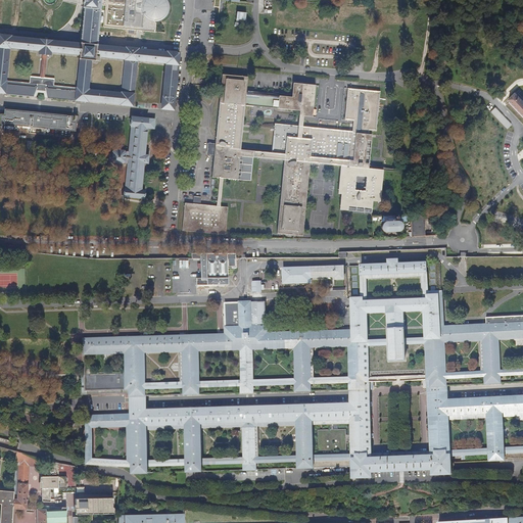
[(161,19),(164,16),(165,15),(168,11),(168,9),(168,5),(165,1),(164,0),(105,0),(106,1),(101,1),(101,0),(83,0),(83,1),(83,4),(84,4),(83,8),(85,9),(82,39),(81,43),(80,44),(45,41),(10,38),(11,37),(0,35),(0,93),(35,96),(37,90),(46,91),(48,98),(87,101),(88,100),(121,104),(121,105),(133,106),(134,94),(133,94),(136,64),(141,65),(142,64),(142,61),(167,63),(163,97),(162,97),(161,108),(174,110),(175,98),(178,65),(179,64),(179,54),(168,52),(168,53),(138,50),(138,49),(126,48),(126,49),(97,46),(97,41),(100,15),(101,5),(105,6),(103,28),(137,31),(141,31),(155,33),(156,24),(155,22),(154,21),(158,20),(161,19)]
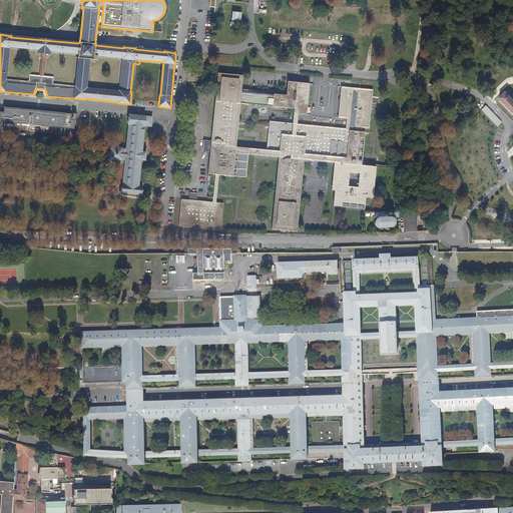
[(232,11),(231,21),(241,23),(242,13),(232,11)]
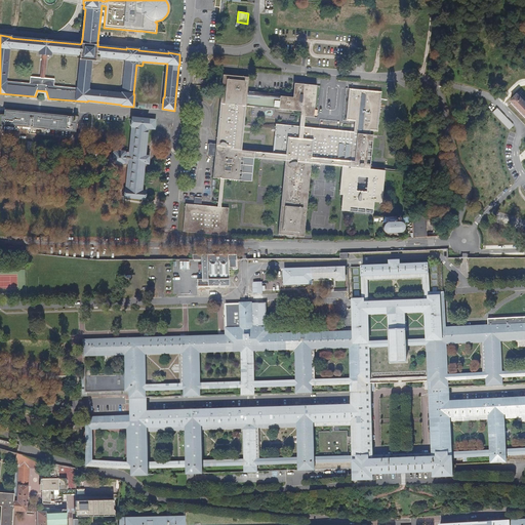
[(314,118),(317,86),(294,83),(293,98),(247,93),(249,78),(223,75),(215,145),(214,156),(214,160),(212,178),(219,179),(218,199),(217,207),(201,206),(202,198),(195,198),(195,200),(194,205),(186,204),(183,232),(214,235),(227,236),(229,208),(221,207),(225,179),(252,183),(254,160),(284,163),(281,195),(277,235),(288,236),(292,236),(303,237),(307,198),(311,164),(341,167),(339,195),(341,196),(340,210),(373,214),(374,202),(382,203),(386,171),(370,170),(373,135),(370,135),(371,131),(378,131),(381,92),(349,89),(347,121),(355,121),(354,132),(305,127),(306,117),(314,118)]
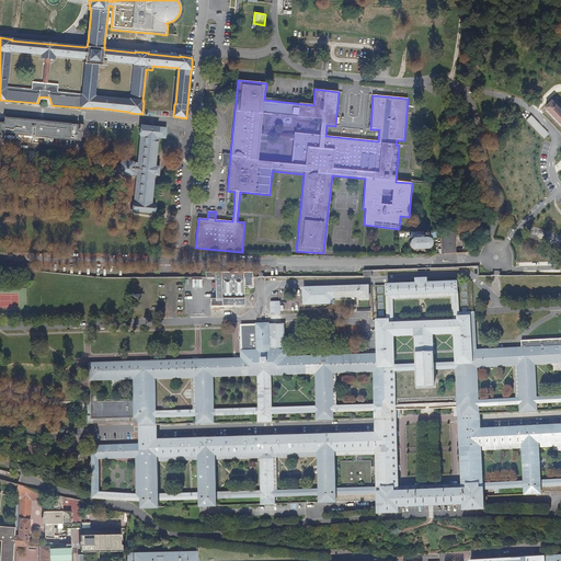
[(560,109),(552,100),(545,107),(560,125),(560,109)]
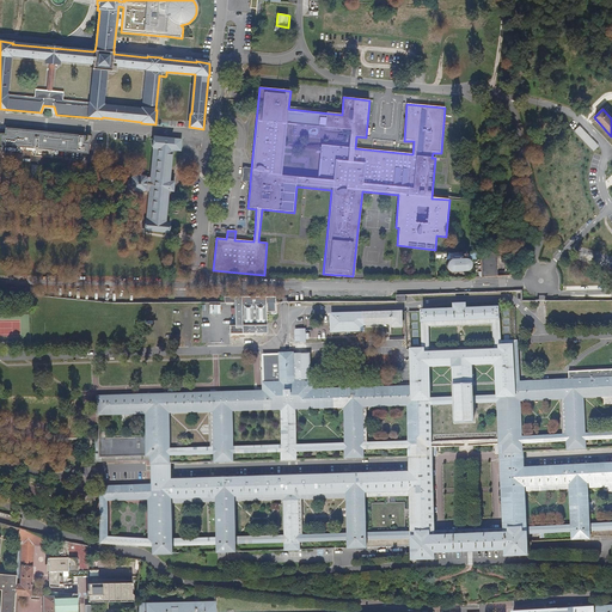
[(84,144),(84,138),(53,134),(53,133),(46,133),(37,132),(37,133),(6,129),(6,135),(4,135),(1,135),(0,141),(0,145),(35,148),(35,155),(50,157),(51,150),(87,153),(89,144),(86,144),(84,144)]
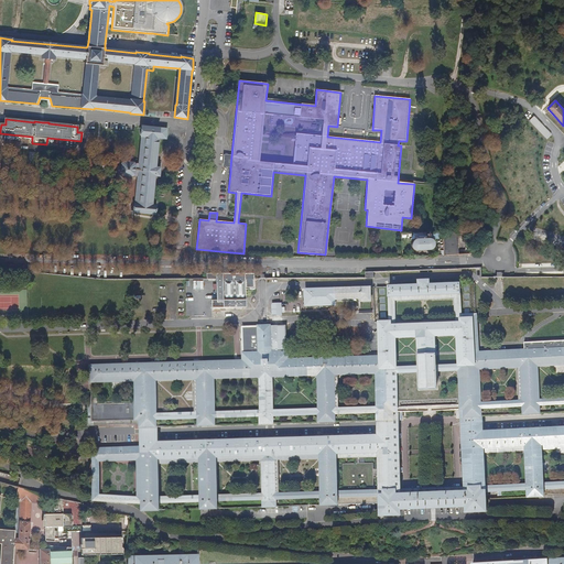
[(165,139),(166,130),(144,128),(142,127),(141,137),(139,164),(133,163),(123,162),(122,164),(121,169),(121,173),(122,175),(138,176),(134,204),(133,204),(133,212),(155,214),(155,206),(152,205),(154,176),(159,176),(160,169),(155,167),(159,139),(165,139)]
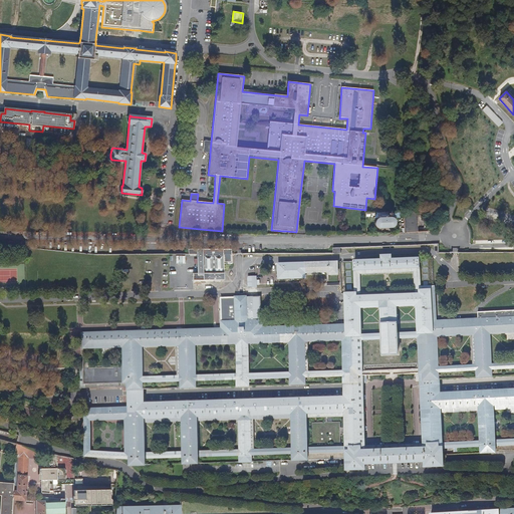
[(210,153),(211,142),(204,141),(203,153),(210,153)]
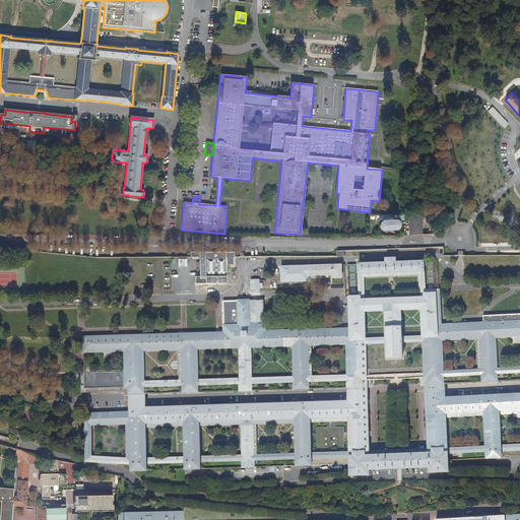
[(408,213),(409,235),(423,235),(423,215),(416,213),(408,213)]
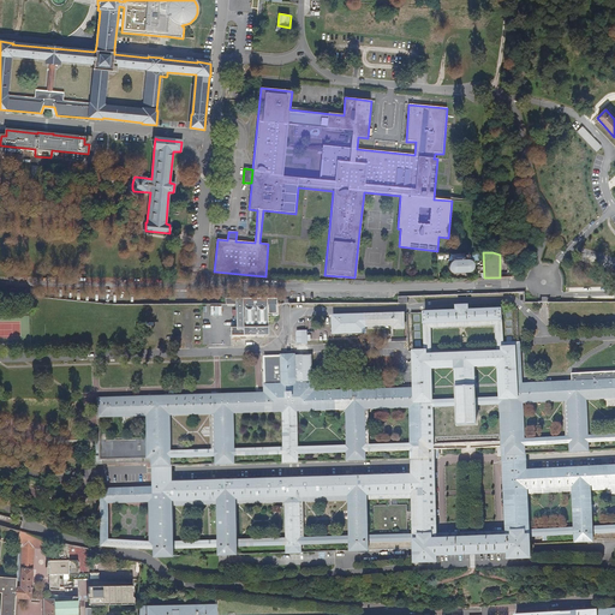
[(470,262),(467,261),(464,261),(461,262),(460,264),(459,263),(455,261),(452,261),(449,262),(448,264),(448,268),(448,272),(452,273),(455,274),(458,273),(460,269),(463,273),(465,273),(469,274),(471,272),(473,267),(472,264),(470,262)]
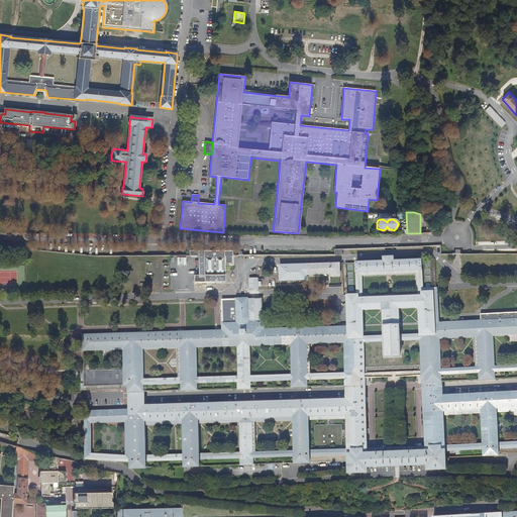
[(232,266),(232,255),(224,255),(224,251),(189,251),(189,255),(198,255),(198,276),(194,276),(194,282),(204,282),(225,283),(224,266),(232,266)]
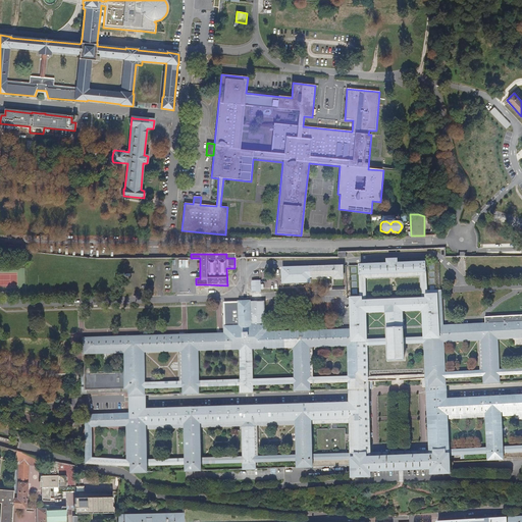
[(126,415),(86,416),(87,446),(87,455),(87,459),(87,464),(105,466),(132,467),(132,474),(147,473),(147,466),(187,465),(187,472),(201,471),(201,464),(244,463),(244,470),(255,470),(254,463),(297,461),(298,468),(312,468),(312,461),(351,460),(351,466),(352,478),(370,477),(370,471),(401,470),(430,469),(430,474),(449,474),(448,456),(487,454),(488,460),(503,460),(502,453),(521,451),(521,315),(484,317),(484,324),(441,327),(440,292),(425,293),(424,263),(397,264),(396,260),(386,260),(387,264),(359,266),(360,299),(350,299),(351,330),(314,331),(265,333),(264,302),(224,303),(224,334),(154,336),(85,340),(85,352),(85,354),(124,353),(125,372),(85,373),(86,390),(125,389),(126,399),(126,415)]
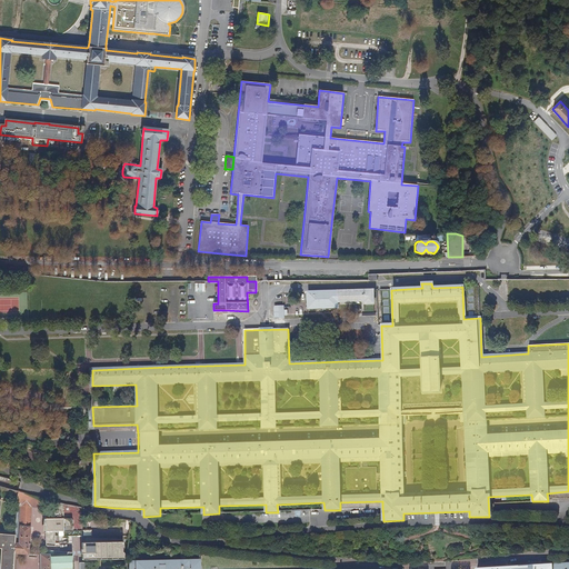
[(339,306),(339,302),(339,300),(366,299),(366,302),(375,302),(373,289),(310,289),(310,297),(310,306),(339,306)]
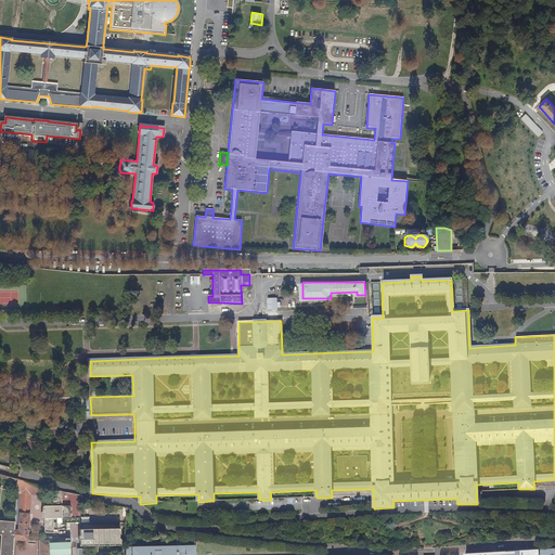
[(47,495),(48,489),(46,488),(18,480),(17,493),(21,493),(31,494),(47,495)]
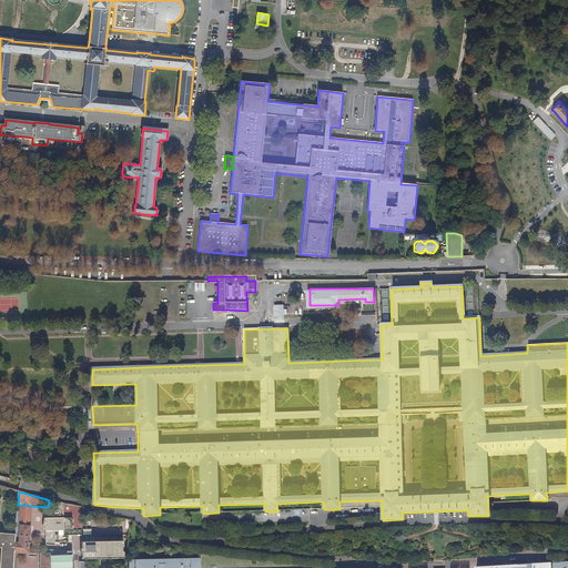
[(54,518),(48,518),(46,519),(46,545),(51,545),(54,546),(56,545),(56,539),(59,539),(59,541),(63,541),(63,535),(82,535),(81,507),(69,505),(66,504),(54,501),(54,518)]
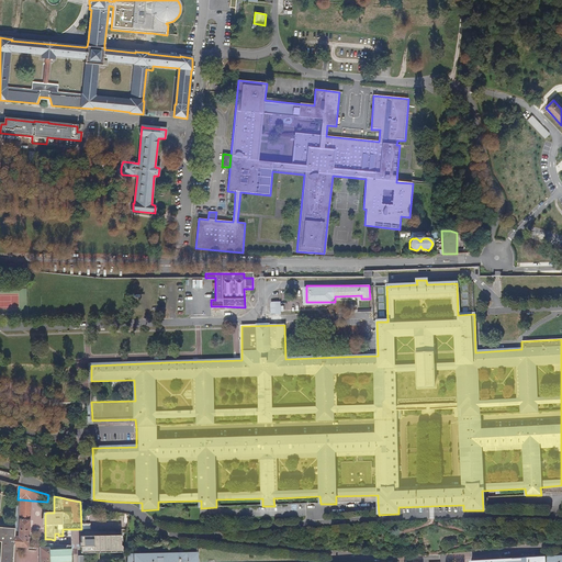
[(29,548),(32,501),(21,499),(19,536),(15,536),(14,547),(29,548)]
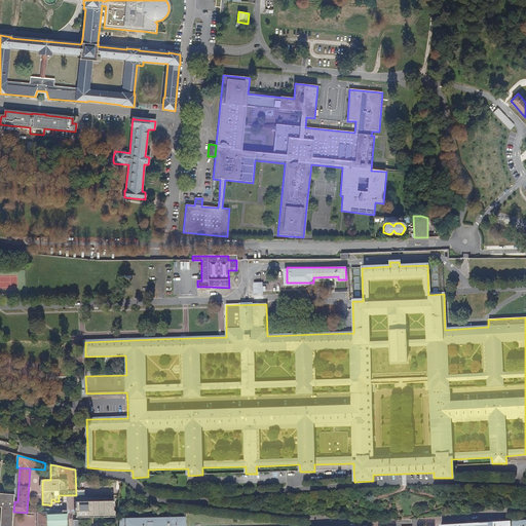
[(119,496),(121,482),(88,477),(81,473),(77,470),(75,470),(76,495),(76,496),(78,496),(78,501),(114,503),(114,502),(113,501),(113,496),(119,496)]
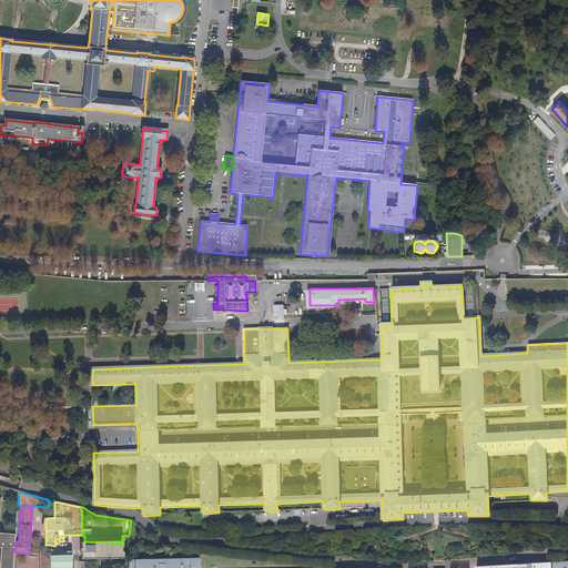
[(13,567),(14,560),(14,553),(16,541),(16,534),(0,533),(0,547),(2,548),(0,567),(13,567)]
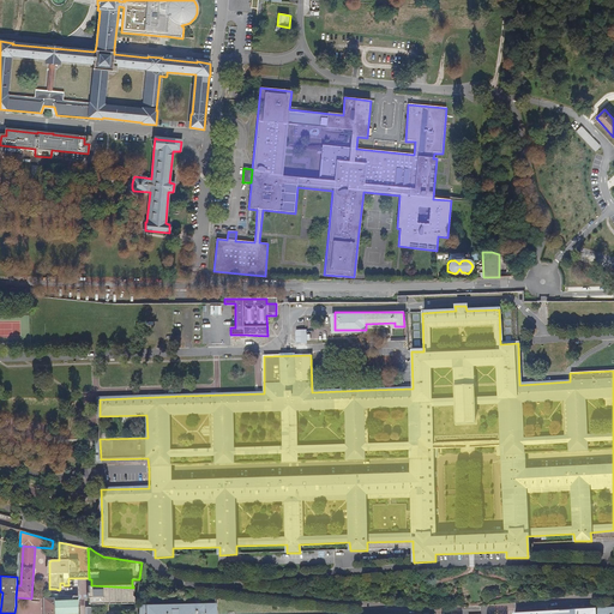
[(133,591),(133,588),(91,585),(91,587),(89,587),(89,594),(88,595),(88,599),(89,599),(89,600),(89,605),(90,606),(102,606),(108,606),(133,605),(134,605),(134,599),(132,597),(132,594),(133,593),(133,591)]
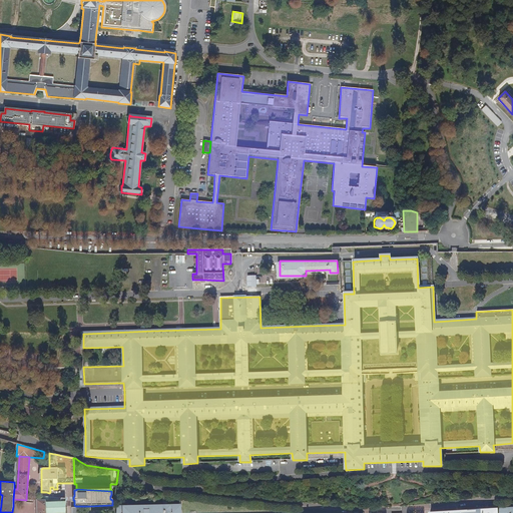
[(65,512),(65,499),(63,498),(61,498),(61,502),(50,502),(48,497),(42,497),(41,501),(37,500),(36,512),(65,512)]
